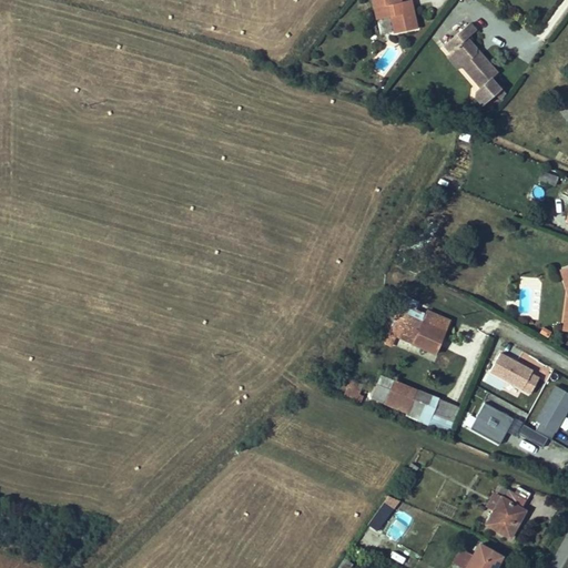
[(372,0),(377,19),(391,17),(394,33),(417,28),(412,4),(404,6),(403,1),(402,0),(372,0)]
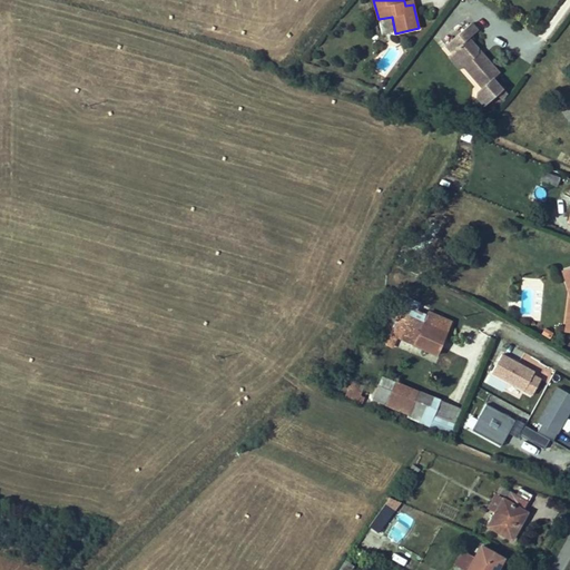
[(471,23),(445,46),(452,53),(463,67),(477,81),(475,92),(479,96),(477,98),(483,106),(492,99),(504,88),(497,80),(502,76),(469,38),(478,30),(471,23)]
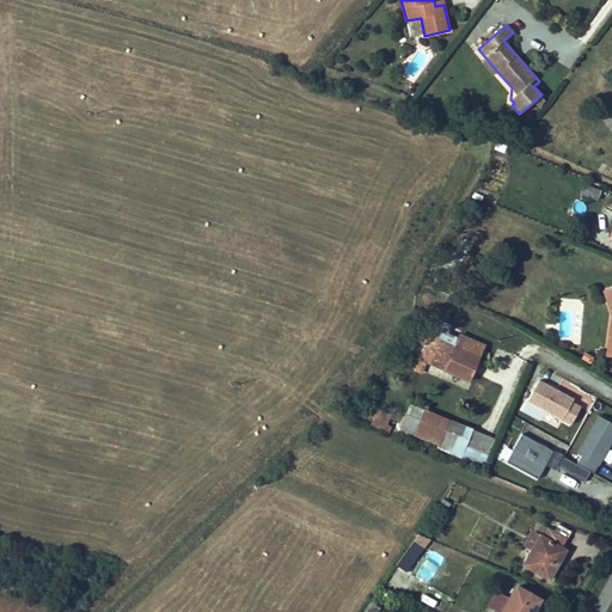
[(497,72),(485,57),(481,61),(493,75),(497,72)]
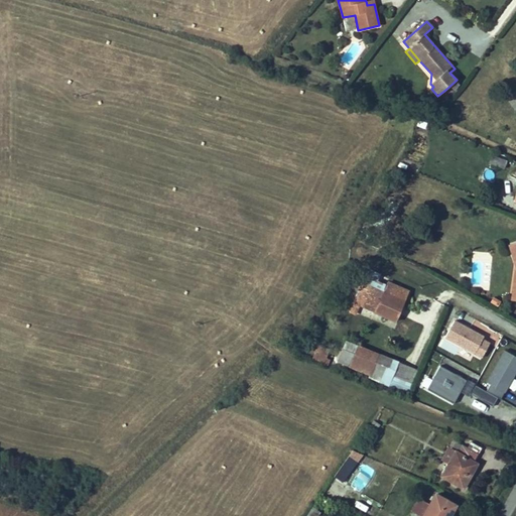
[(460,85),(457,80),(445,90),(452,95),(460,85)]
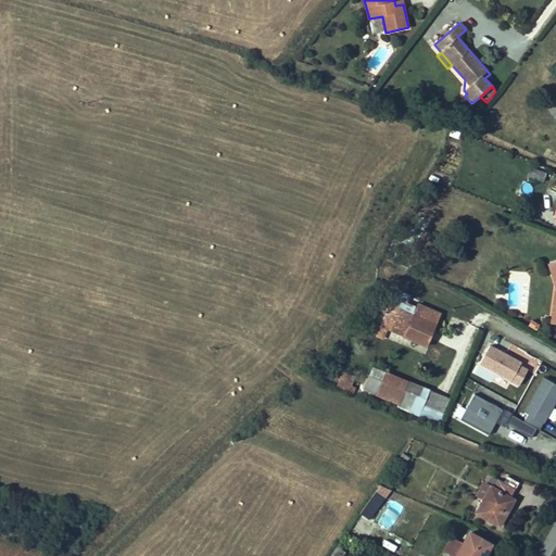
[(530,167),(527,176),(543,181),(546,174),(530,167)]
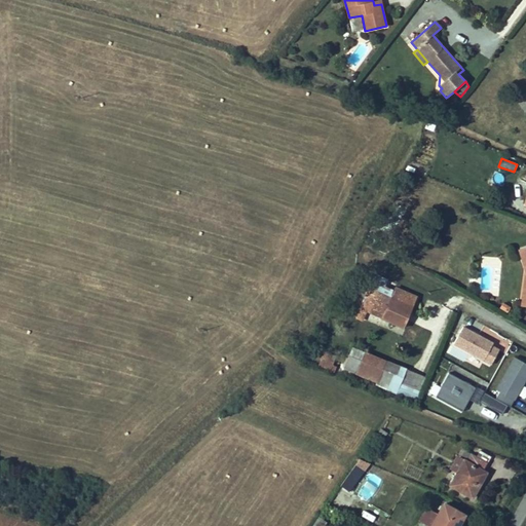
[(376,274),(369,290),(388,297),(391,289),(385,286),(387,279),(376,274)]
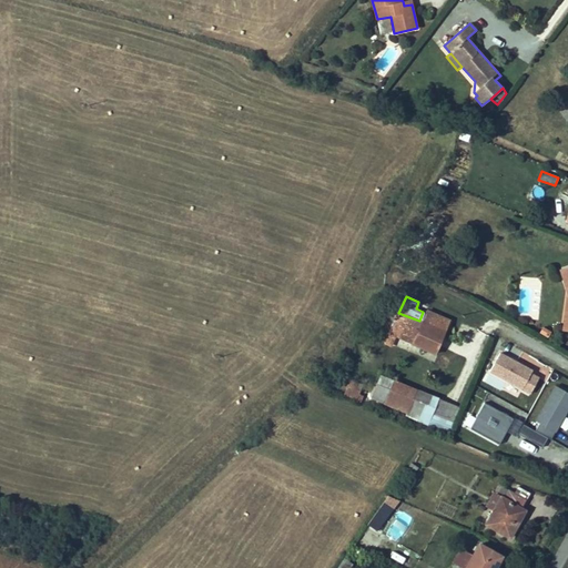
[(419,321),(398,313),(384,343),(392,346),(396,337),(437,352),(448,322),(424,311),(423,312),(419,321)]
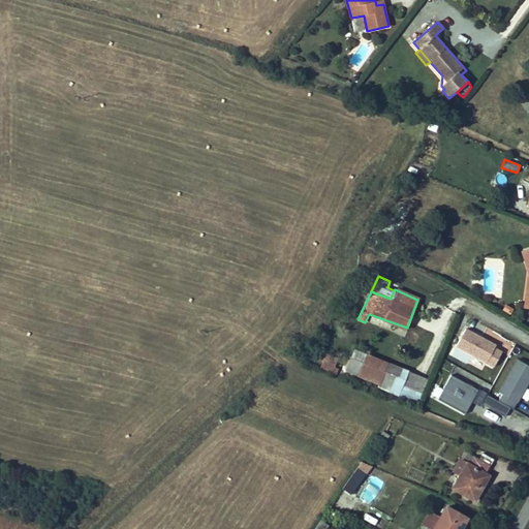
[(506,305),(503,309),(510,314),(512,309),(506,305)]
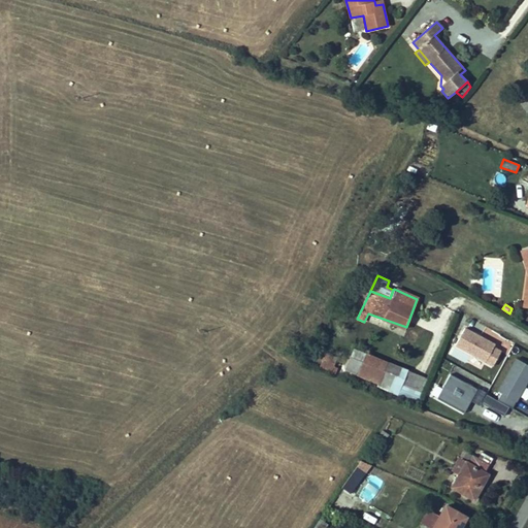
[(456,345),(493,366),(502,351),(494,347),(496,344),(466,328),(456,345)]
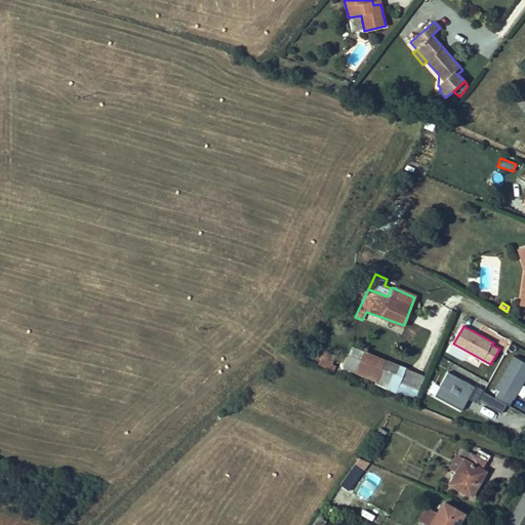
[(426,376),(352,346),(342,367),(375,381),(375,384),(416,399),(426,376)]
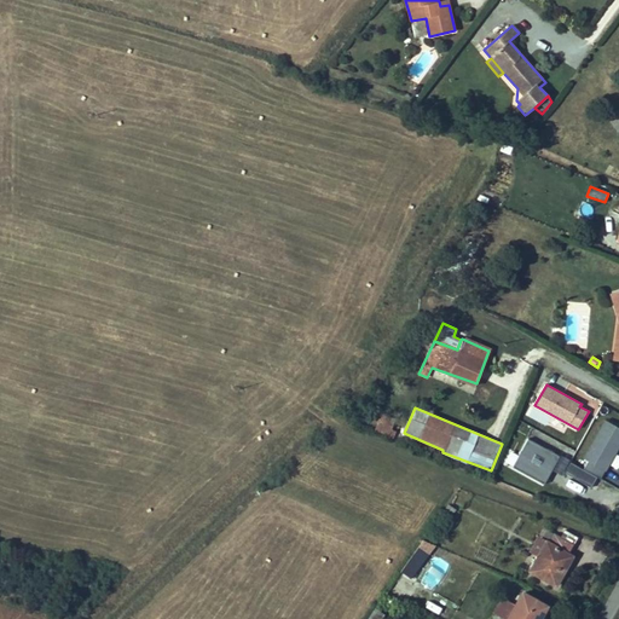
[(395,421),(382,416),(380,422),(393,427),(395,421)]
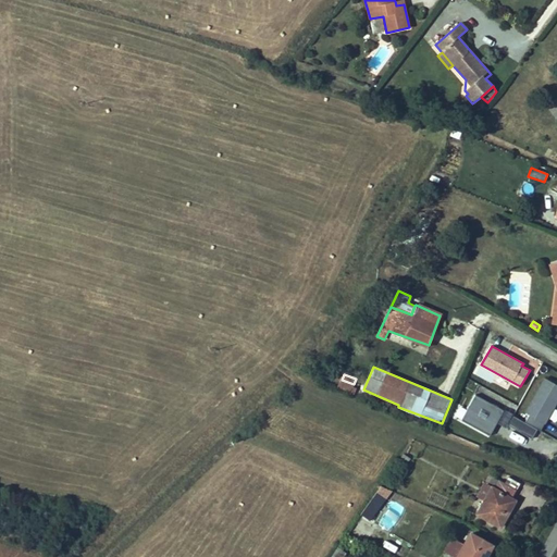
[(354,384),(342,380),(338,388),(354,395),(357,388),(353,386),(354,384)]
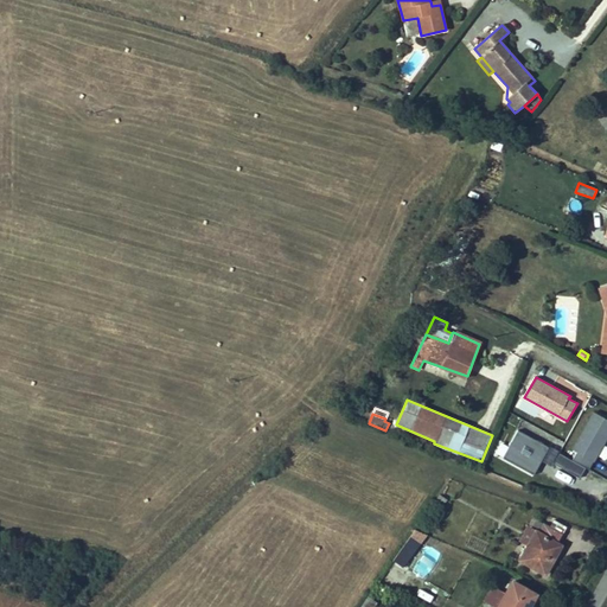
[(585,468),(589,472),(595,462),(592,461),(602,442),(606,445),(606,441),(606,421),(594,414),(573,451),(577,453),(573,462),(585,468)]
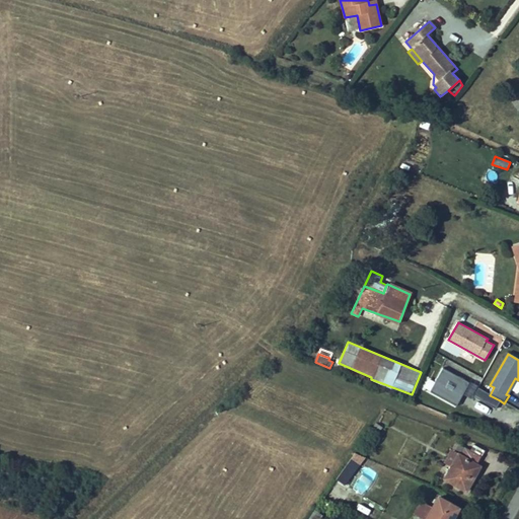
[(456,408),(469,383),(443,369),(430,392),(456,408)]
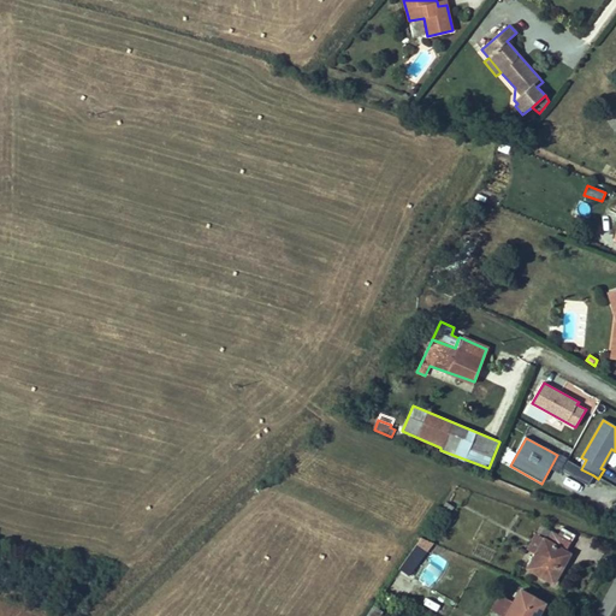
[(604,469),(615,451),(611,449),(600,468),(604,469)]
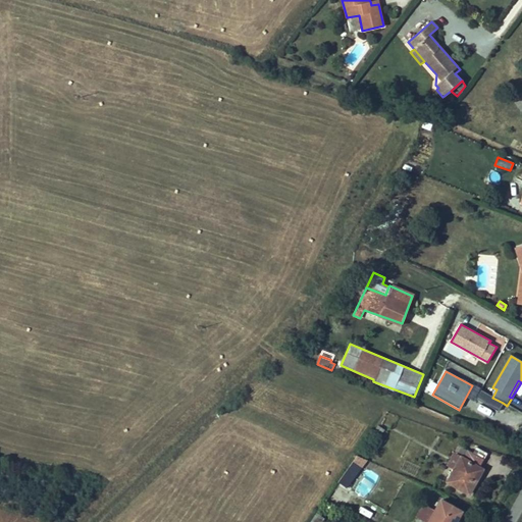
[(492,398),(481,390),(476,400),(498,412),(503,403),(492,398)]
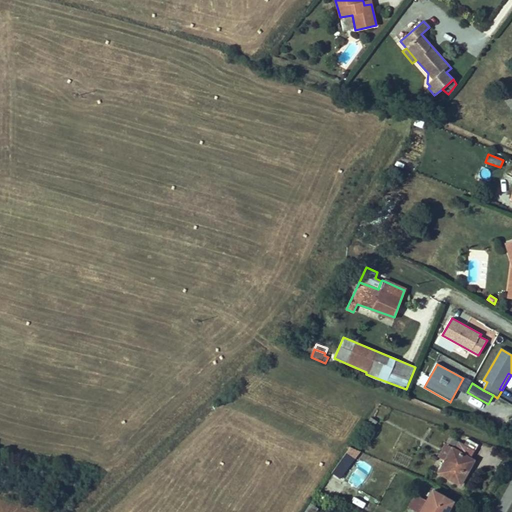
[(378,422),(371,417),(366,423),(373,428),(378,422)]
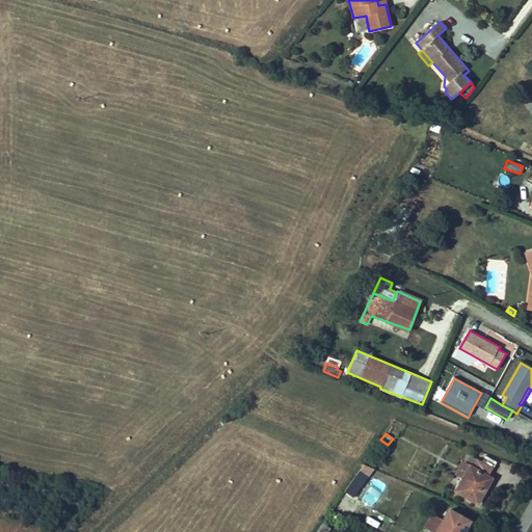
[(487,456),(484,462),(494,468),(497,461),(487,456)]
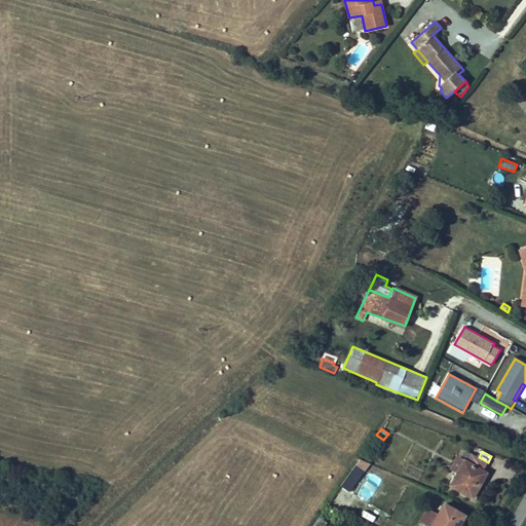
[(455,472),(448,485),(471,497),(477,487),(475,486),(488,462),(479,457),(472,453),(467,460),(463,458),(462,459),(455,472)]
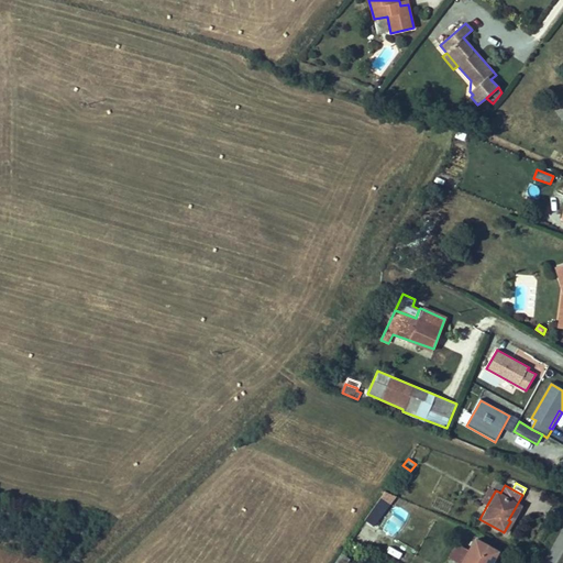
[(482,501),(487,505),(495,492),(489,489),(482,501)]
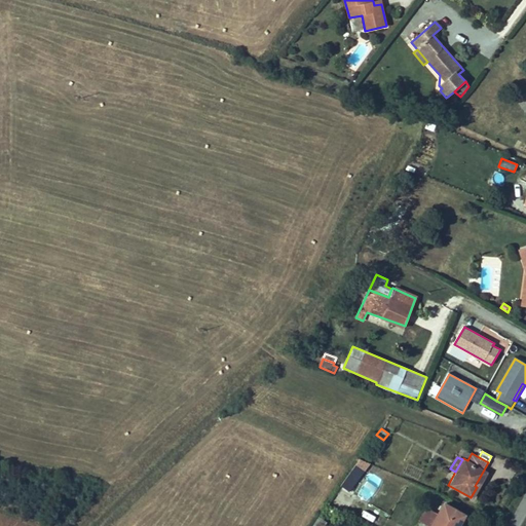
[(359,458),(340,486),(349,490),(367,462),(359,458)]
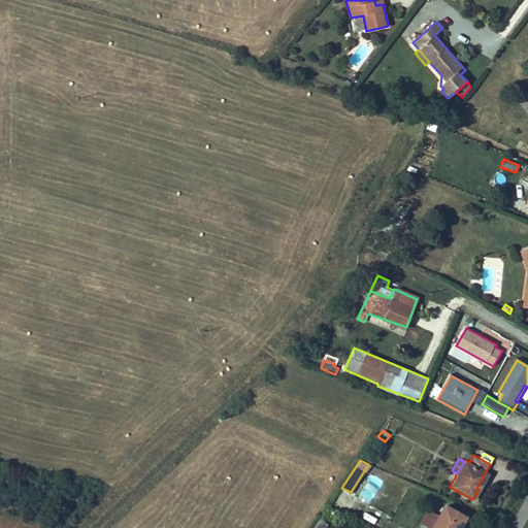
[(360,518),(377,527),(384,527),(389,519),(366,505),(360,518)]
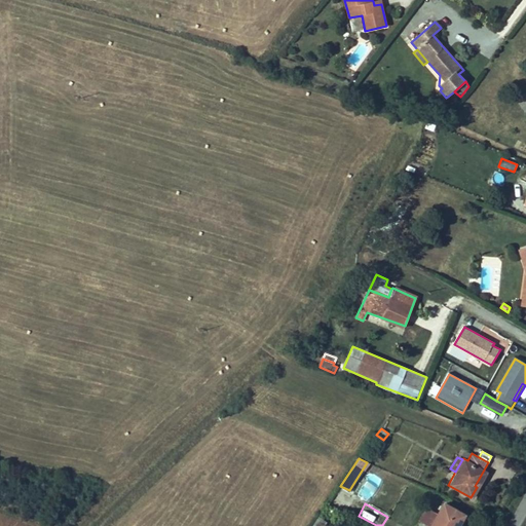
[(431,525),(430,525),(459,525),(465,516),(444,503),(438,514),(431,525)]
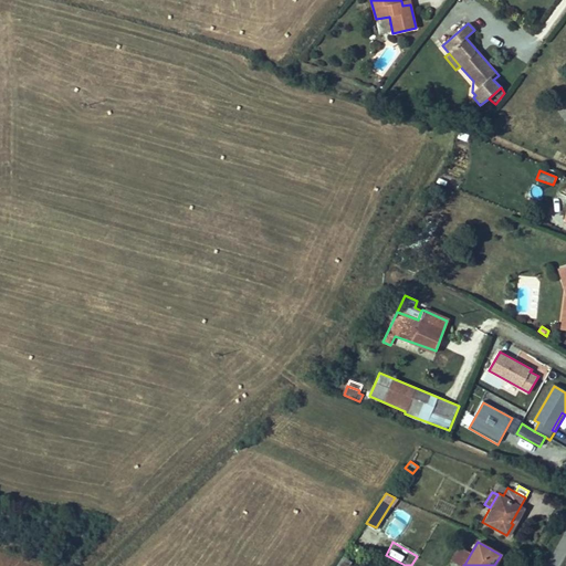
[(459,546),(452,558),(464,565),(471,553),(459,546)]
